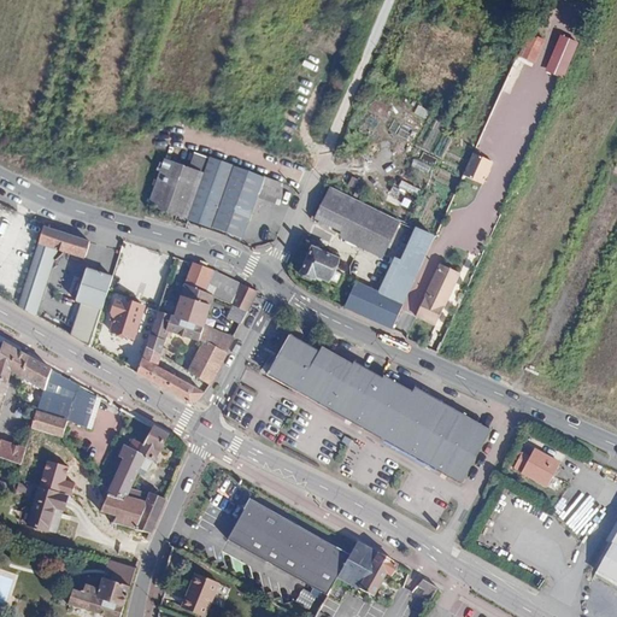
[(546,71),(565,78),(581,42),(562,34),(546,71)]
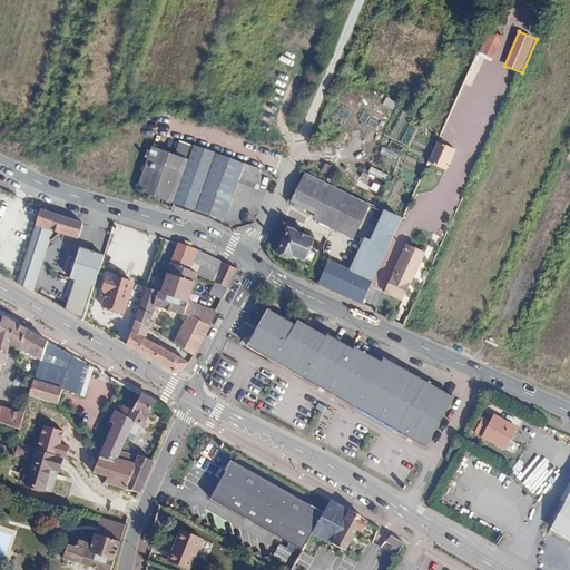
[(483,55),(498,58),(503,36),(489,32),(483,55)]
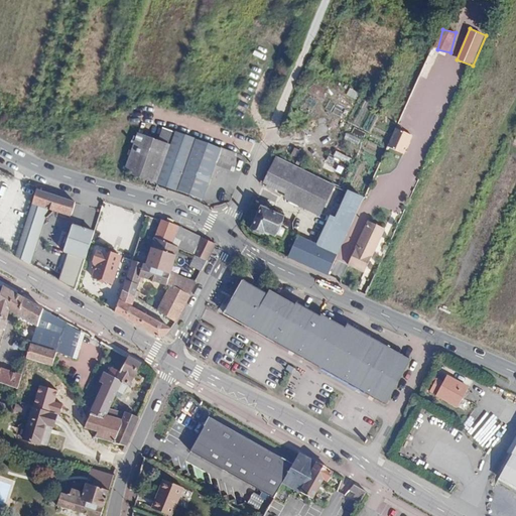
[(347,96),(356,100),(360,93),(351,88),(347,96)]
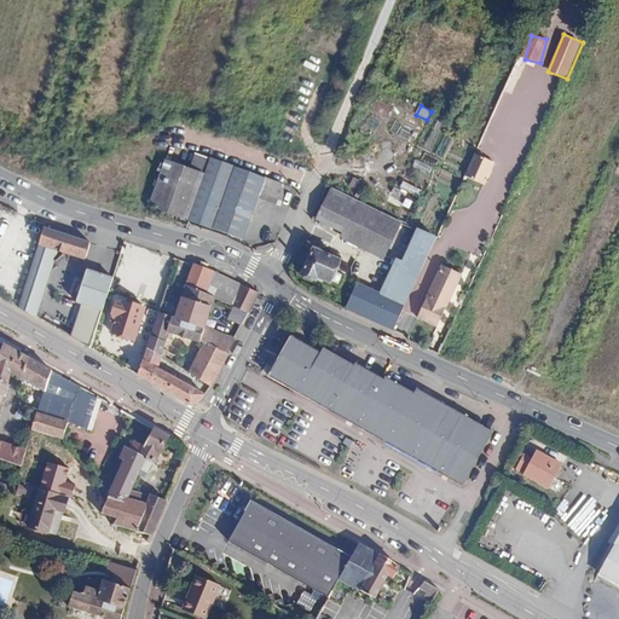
[(497,165),(478,155),(467,180),(486,189),(497,165)]
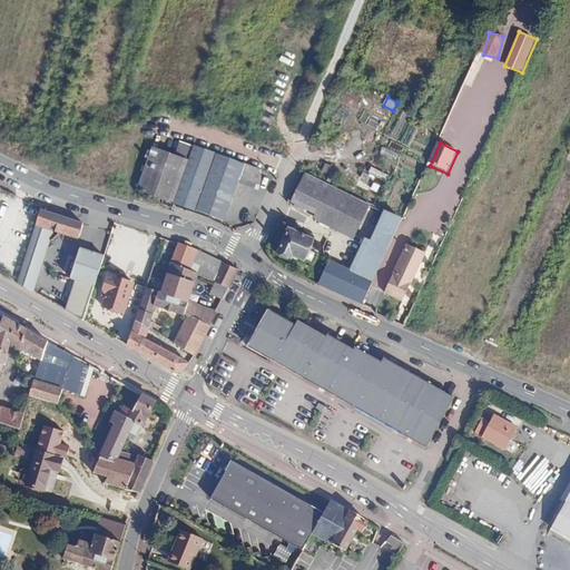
[(199,147),(179,205),(229,223),(249,165),(199,147)]
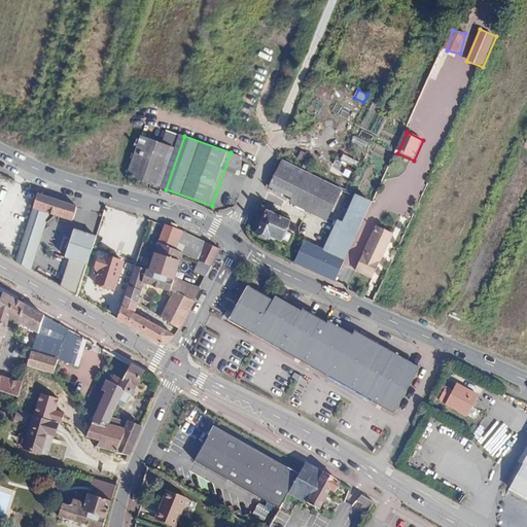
[(270,154),(258,183),(318,213),(330,185),(270,154)]
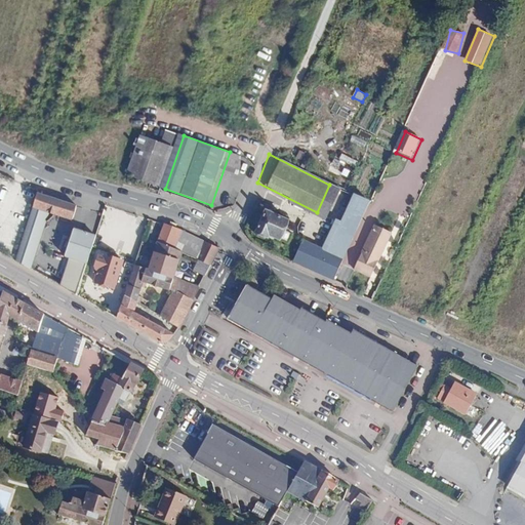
[(354,182),(359,165),(334,158),(329,173),(354,182)]
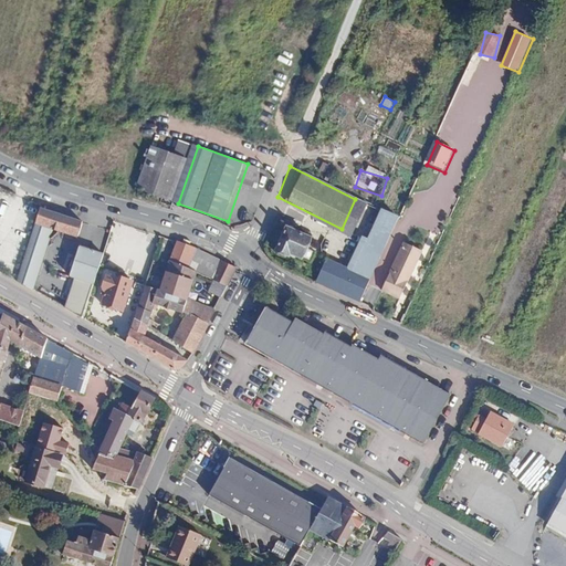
[(34,223),(32,232),(20,269),(16,281),(32,290),(49,241),(59,231),(76,237),(82,221),(40,208),(34,223)]
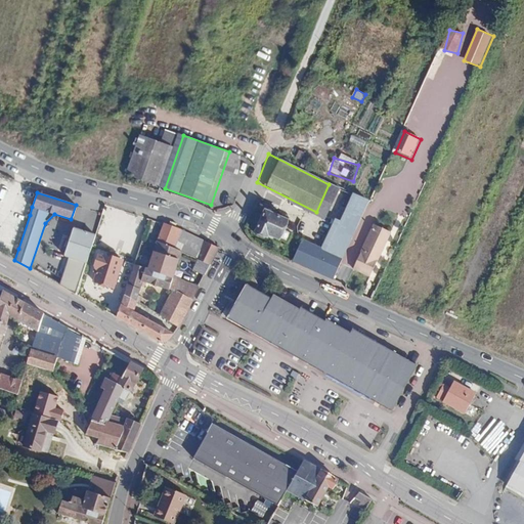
[(322,254),(338,260),(363,202),(349,194),(322,254)]
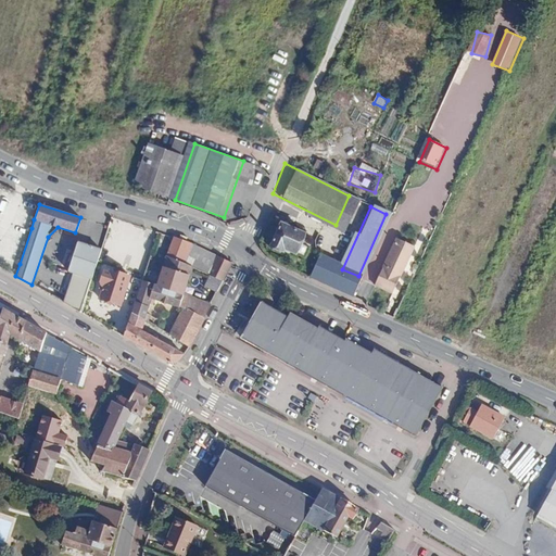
[(274,223),(263,244),(264,248),(267,251),(270,252),(274,250),(298,262),(304,249),(293,243),(298,234),(274,223)]
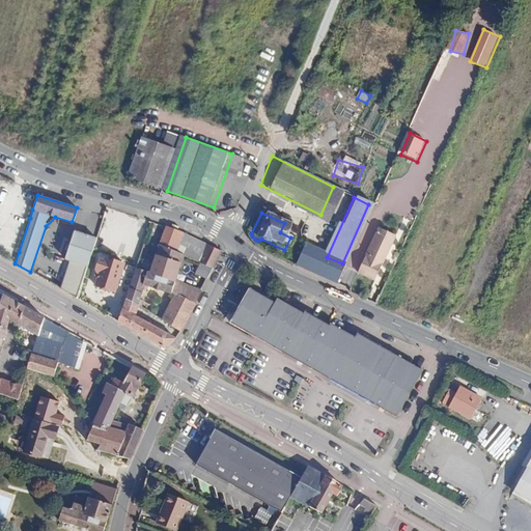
[(306,223),(303,234),(310,236),(313,226),(306,223)]
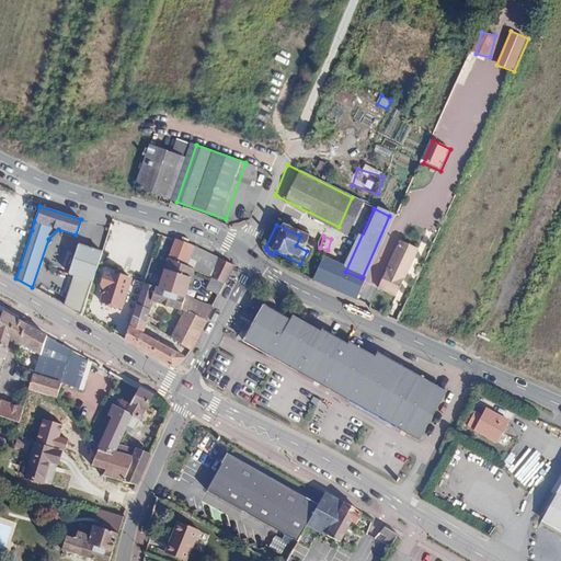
[(175,240),(169,259),(184,266),(189,256),(192,247),(175,240)]
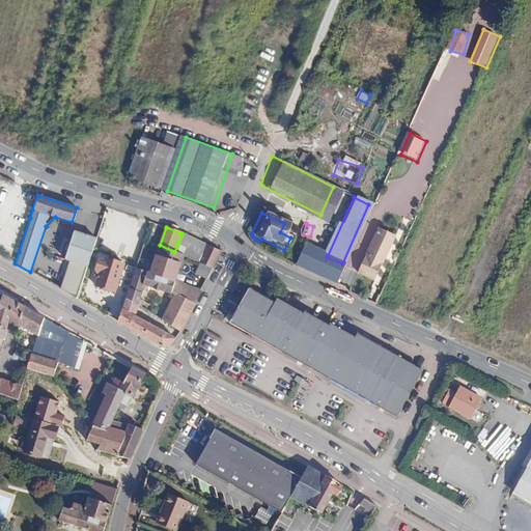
[(374,282),(395,238),(378,229),(357,274),(374,282)]
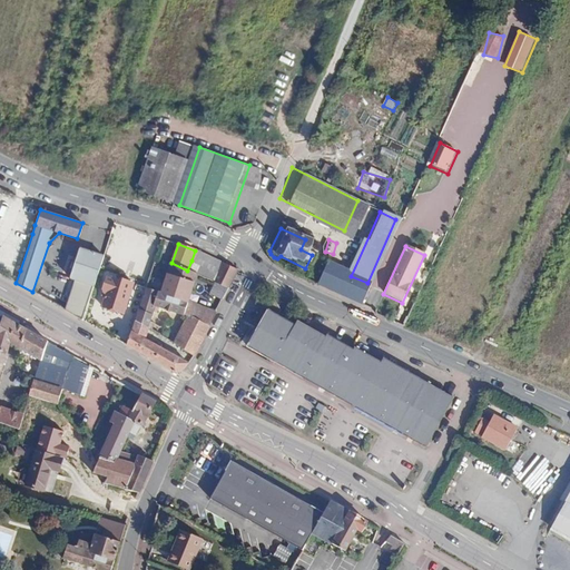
[(82,283),(94,286),(104,256),(80,248),(70,278),(82,283)]
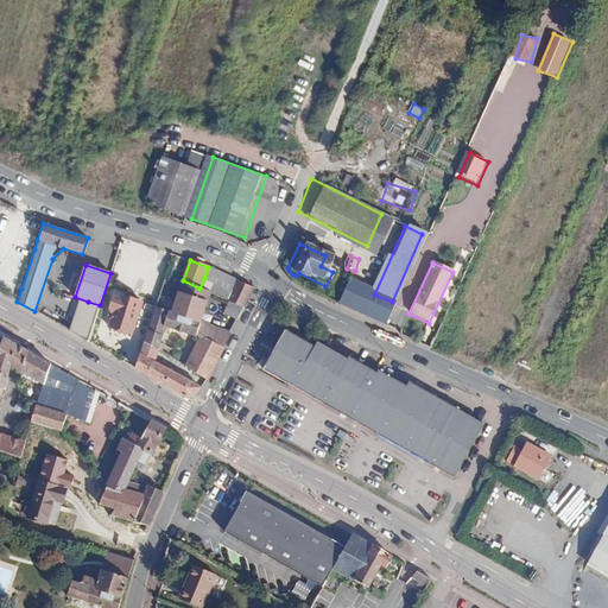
[(111,273),(100,305),(88,302),(80,324),(76,335),(89,342),(101,306),(112,273),(111,273)]
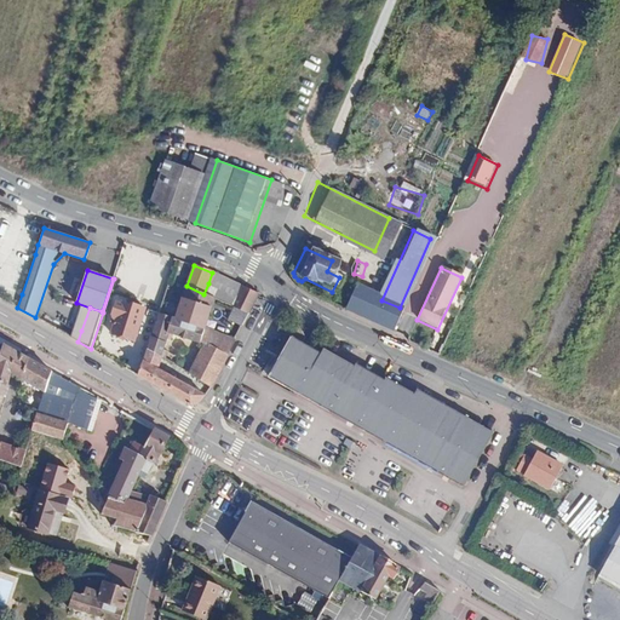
[(208,283),(204,294),(214,299),(233,306),(237,297),(208,283)]
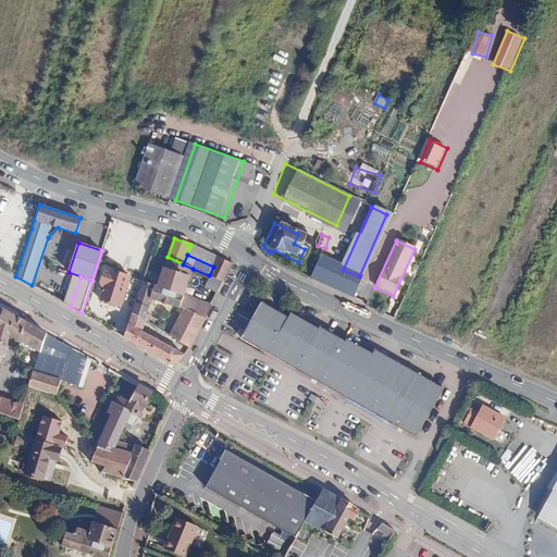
[(0,259),(0,267),(15,276),(20,264),(3,256),(0,259)]
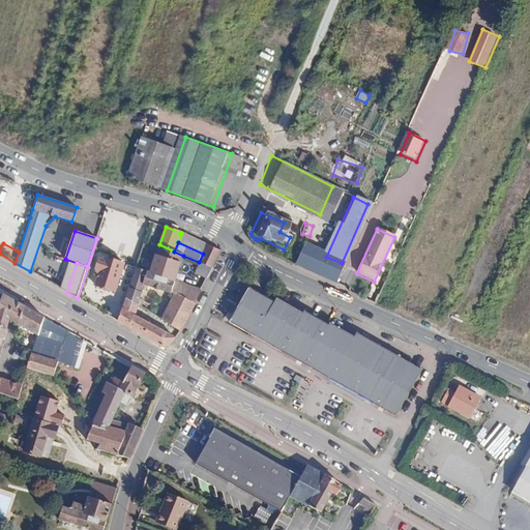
[(135,268),(128,287),(142,292),(144,285),(171,293),(174,284),(183,256),(174,252),(159,244),(149,272),(135,268)]
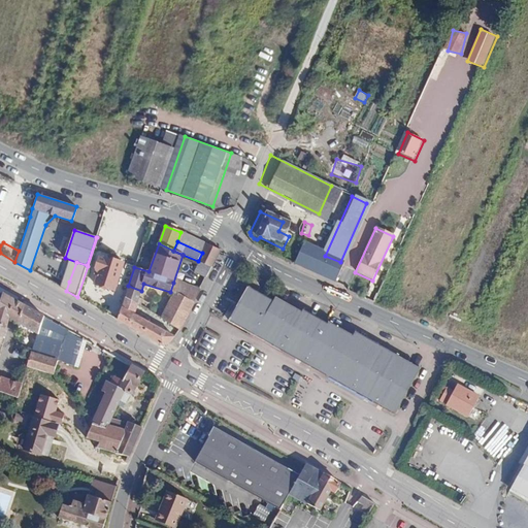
[(206,244),(206,243),(202,253),(198,261),(199,262),(211,267),(216,258),(220,251),(212,246),(206,244)]
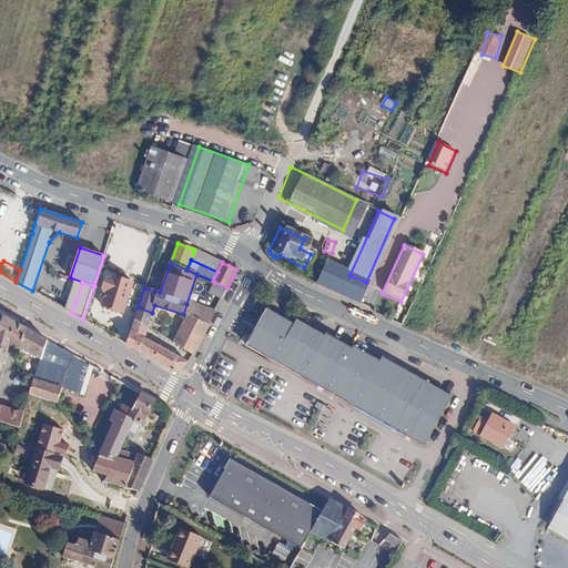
[(312,286),(355,307),(366,282),(350,275),(322,263),(312,286)]
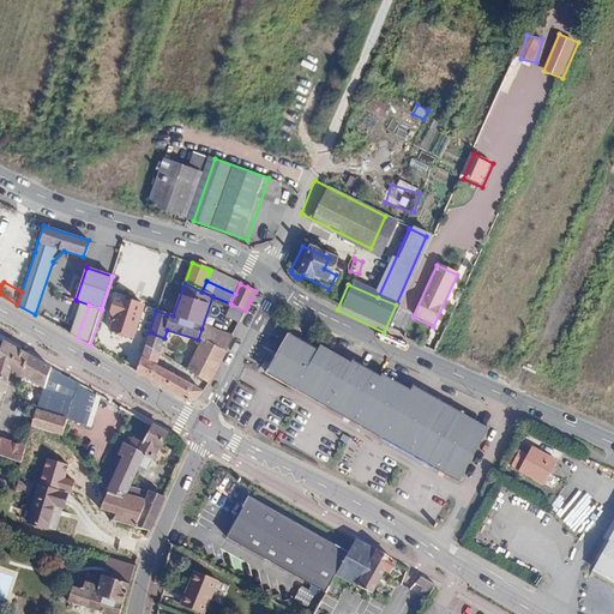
[(115,314),(113,320),(109,330),(133,337),(134,337),(143,339),(148,325),(138,321),(144,305),(131,300),(130,304),(115,298),(110,313),(115,314)]
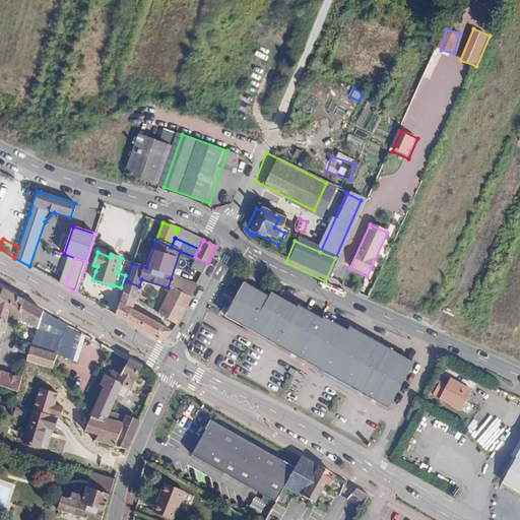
[(208,263),(196,258),(191,268),(202,274),(208,263)]
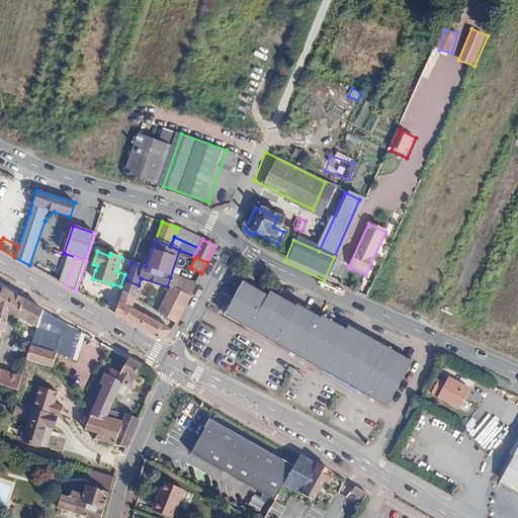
[(45,274),(57,280),(61,272),(49,265),(45,274)]
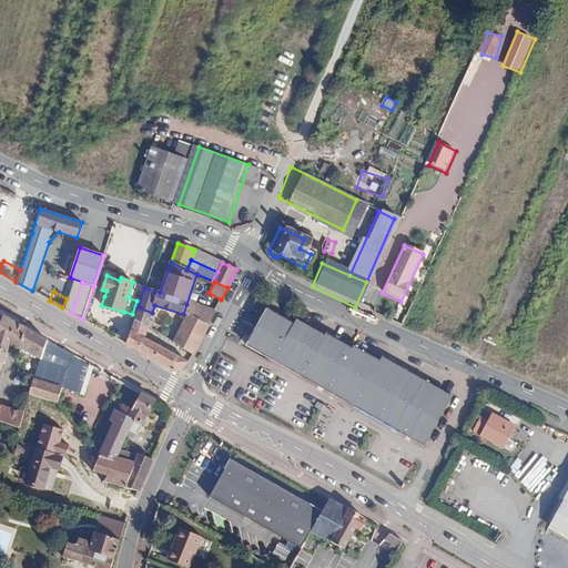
[(62,307),(71,313),(74,303),(67,298),(62,307)]
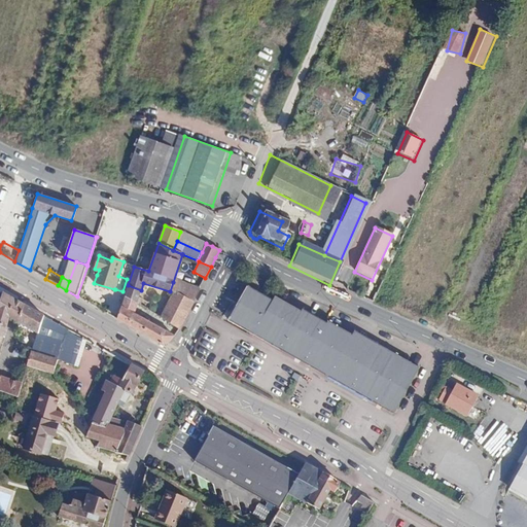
[(173,282),(170,291),(174,292),(182,296),(186,287),(173,282)]
